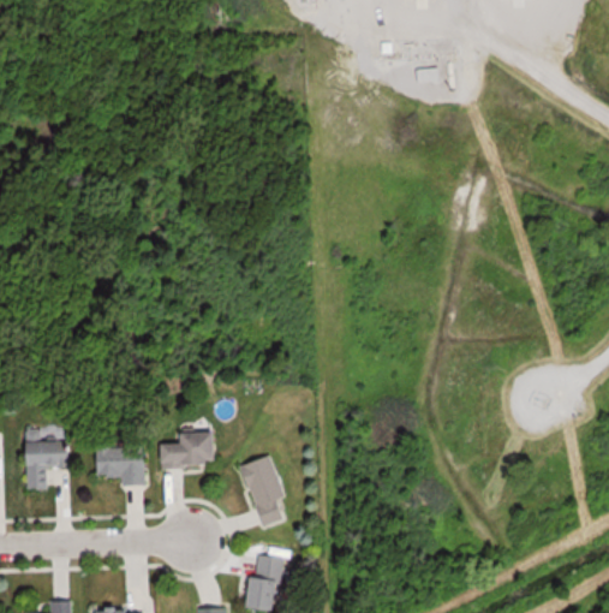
[(216,433),(180,433),(180,445),(160,445),(160,469),(216,468),(216,433)]
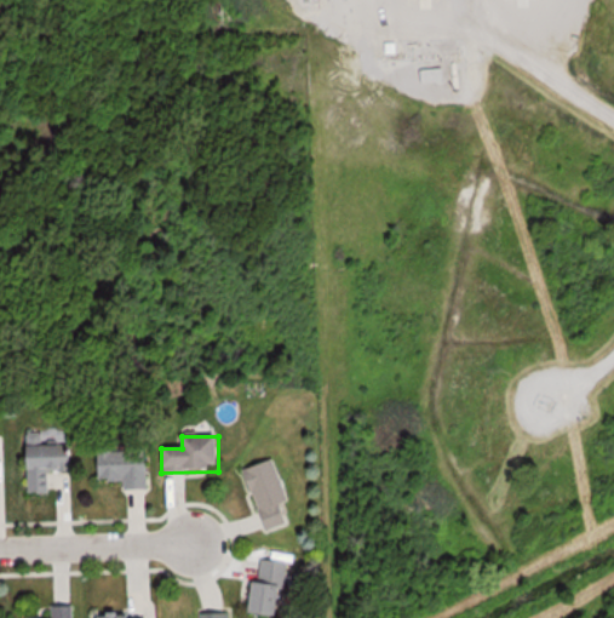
[(67,440),(24,442),(27,495),(42,493),(41,474),(68,473),(67,440)]
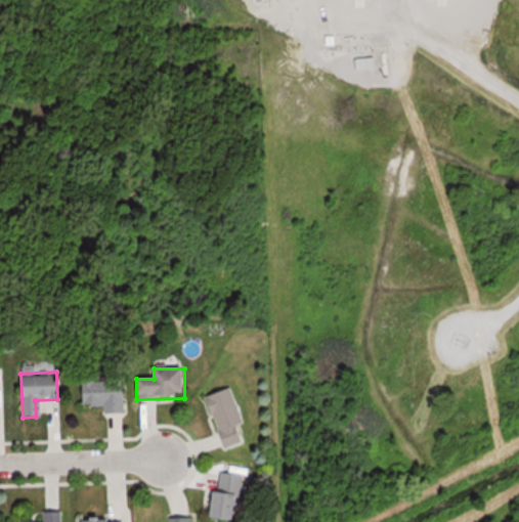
[(102,406),(102,415),(123,415),(123,379),(88,379),(88,406),(102,406)]
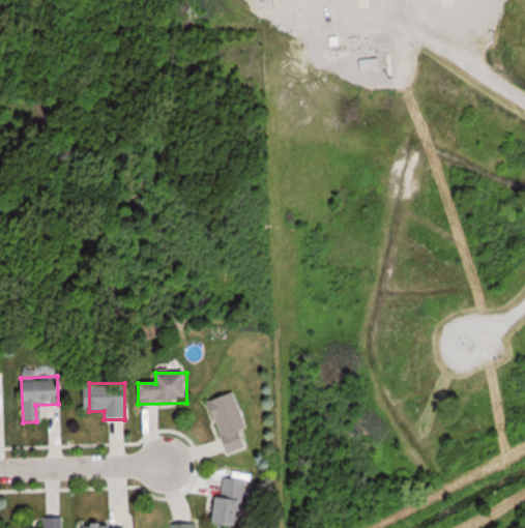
[(232,393),(206,402),(225,455),(250,446),(232,393)]
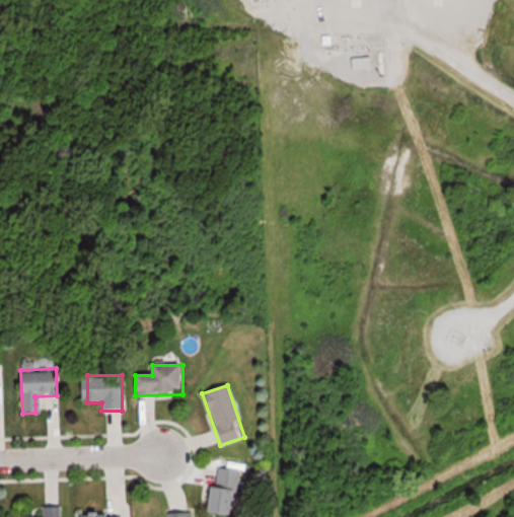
[(237,470),(214,468),(211,514),(235,515),(237,470)]
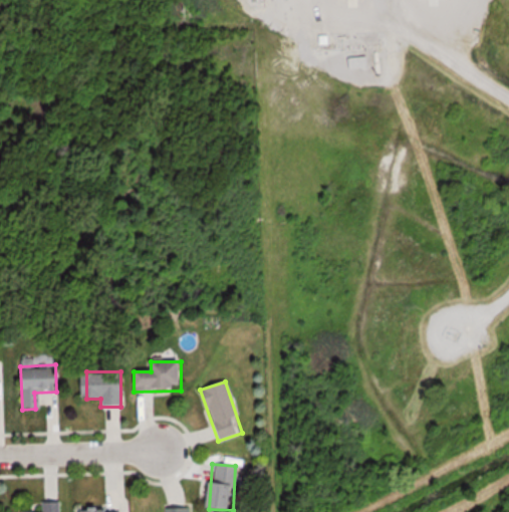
[(57,511),(57,502),(40,503),(40,511),(57,511)]
